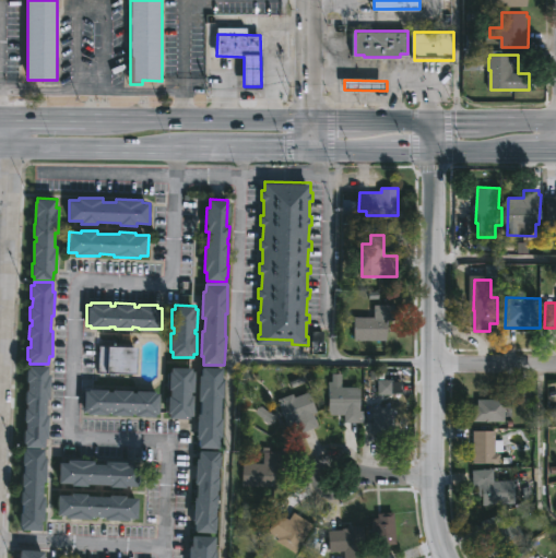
[(398,316),(398,319),(389,320),(388,340),(356,339),(356,316),(376,317),(376,305),(398,305),(398,316)]
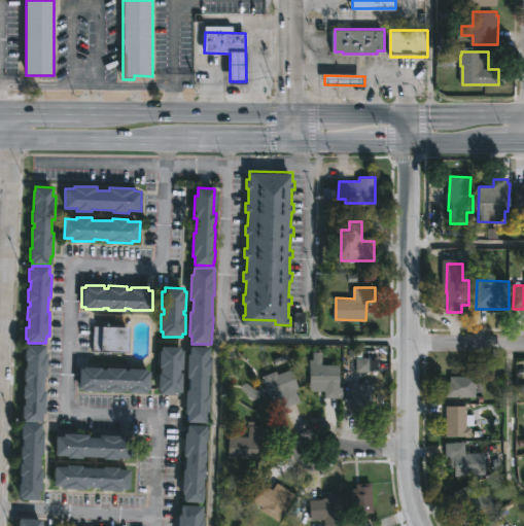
[(130,327),(129,353),(94,351),(95,326),(130,327)]
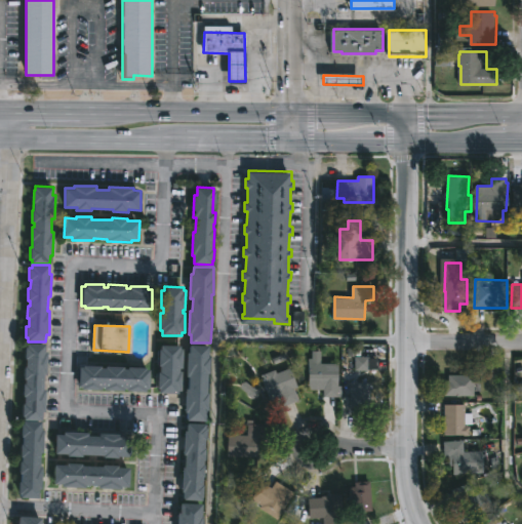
[(46,344),(46,375),(44,375),(44,390),(45,390),(45,412),(42,412),(42,420),(24,420),(24,417),(22,417),(23,404),(25,404),(25,397),(24,397),(24,384),(26,384),(26,379),(24,379),(25,367),(26,367),(26,347),(28,347),(28,344),(46,344)]
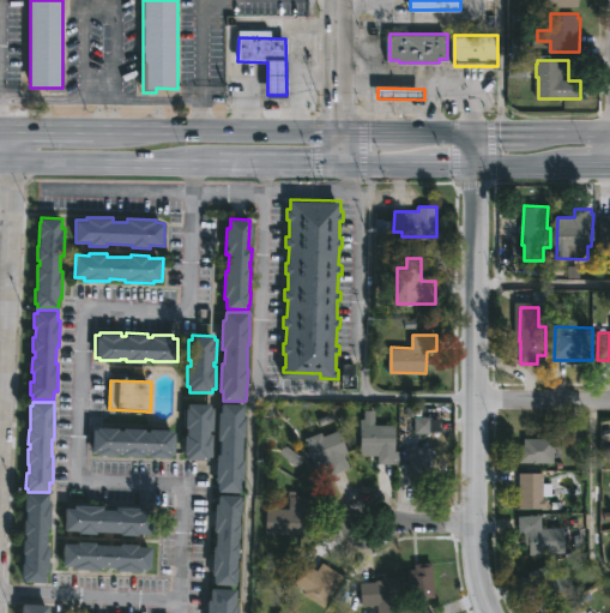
[(246,404),(246,437),(243,437),(242,461),(245,461),(243,480),(242,480),(242,493),(219,492),(219,484),(217,482),(218,455),(221,455),(222,442),(218,440),(219,413),(222,413),(223,403),(246,404)]
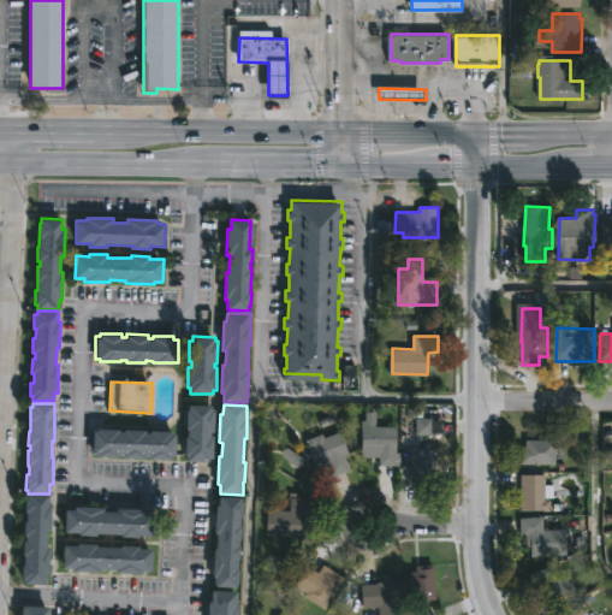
[(212,406),(212,409),(214,409),(214,432),(212,432),(212,436),(213,436),(213,459),(209,459),(209,462),(188,462),(188,456),(185,456),(186,437),(189,437),(189,430),(186,430),(186,411),(190,411),(190,406),(212,406)]
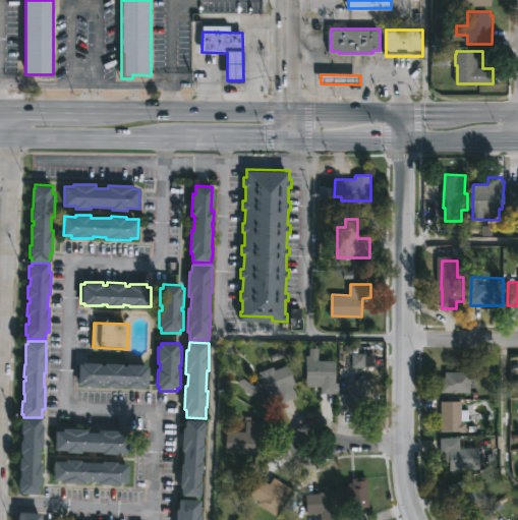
[(369,368),(369,354),(354,354),(354,368),(369,368)]
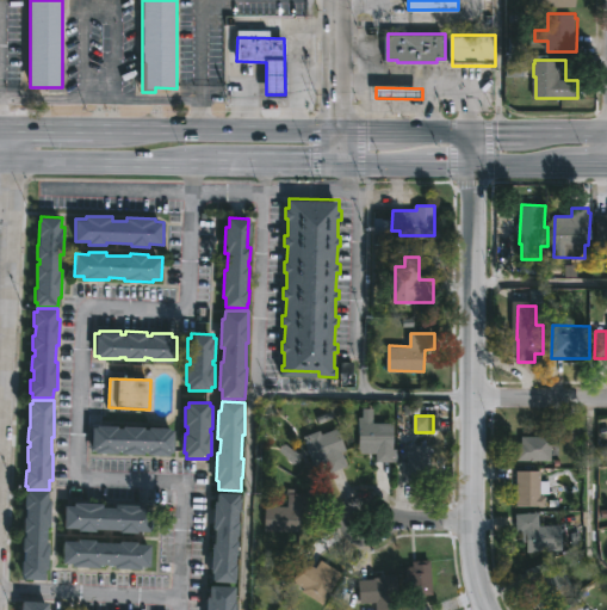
[(376,417),(376,423),(398,423),(398,442),(395,442),(395,449),(400,449),(400,456),(396,456),(396,461),(378,461),(378,454),(361,454),(361,417),(376,417)]
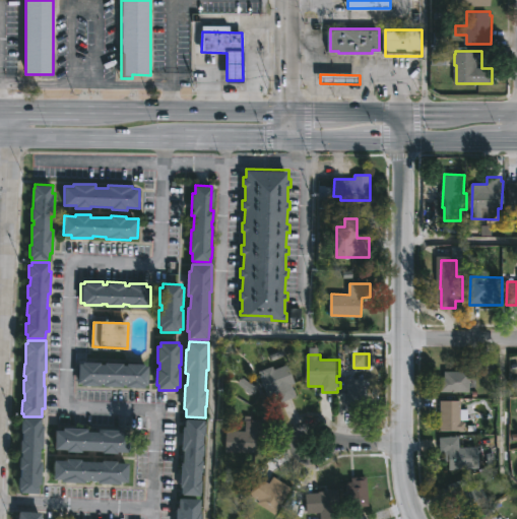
[(101,363),(101,365),(106,365),(106,363),(124,364),(124,366),(127,366),(127,364),(145,364),(145,366),(149,367),(148,385),(145,385),(145,388),(126,387),(126,385),(123,385),(123,387),(104,386),(104,384),(101,384),(101,386),(81,385),(81,383),(78,383),(78,381),(77,381),(79,364),(83,364),(83,363),(101,363)]
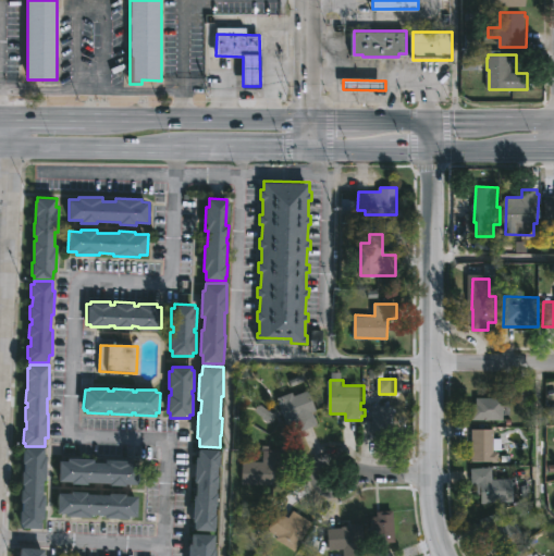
[(309,391),(317,410),(314,411),(319,423),(302,430),(298,420),(288,423),(279,398),(294,392),(295,396),(309,391)]
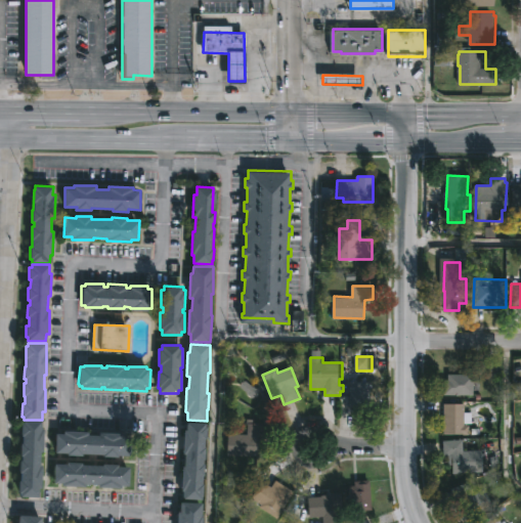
[(475,374),(475,376),(482,376),(482,390),(475,390),(475,395),(445,395),(445,380),(449,380),(449,374),(475,374)]
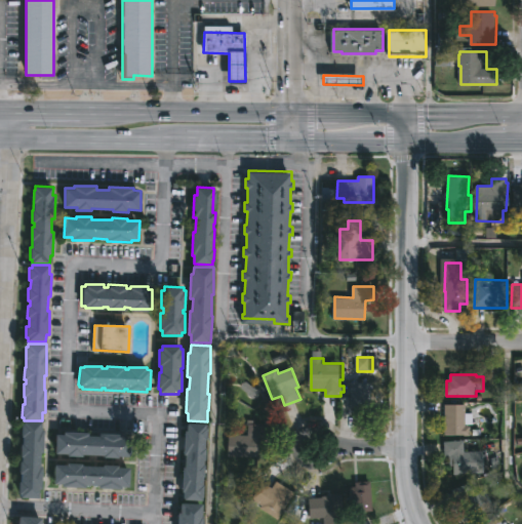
[(368,390),(368,393),(371,393),(371,407),(352,407),(352,381),(371,381),(371,390),(368,390)]
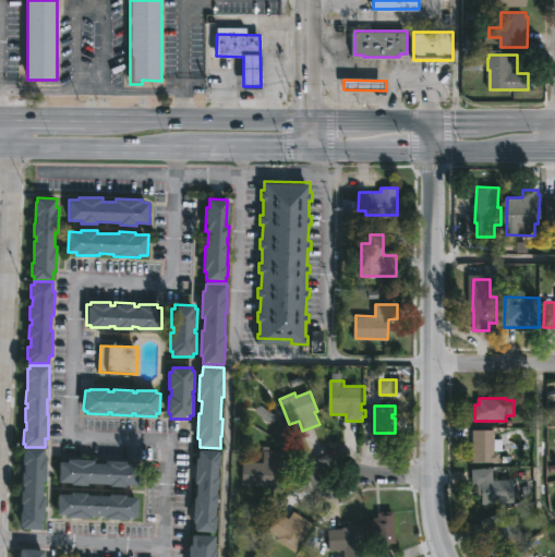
[(496,431),(496,439),(504,439),(504,450),(496,450),(496,452),(501,452),(501,463),(473,462),(474,430),(496,431)]
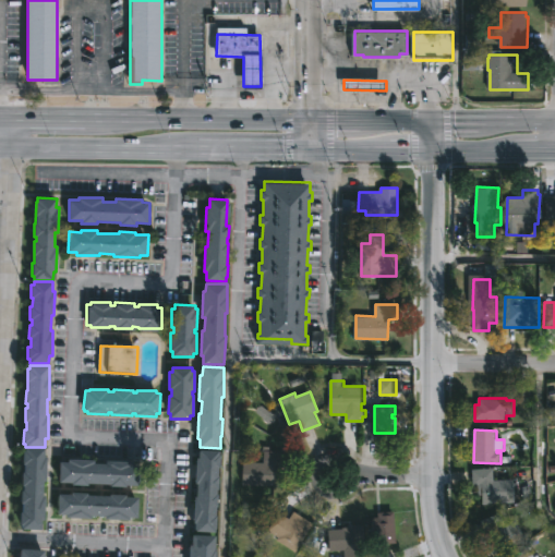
[(287,451),(286,468),(279,468),(279,476),(276,476),(276,486),(244,485),(244,462),(264,462),(265,461),(258,461),(260,451),(264,451),(264,447),(272,447),(270,451),(287,451)]
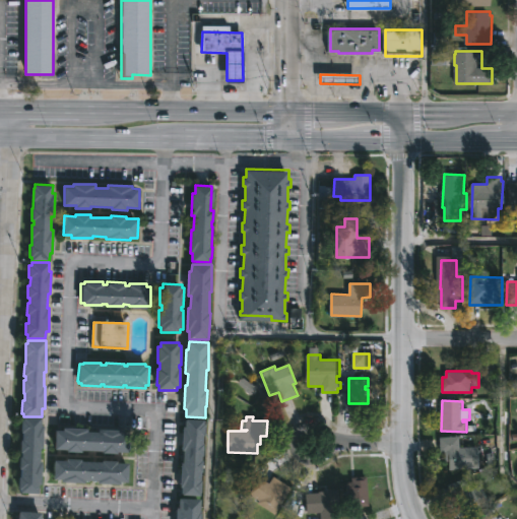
[(42,417),(42,427),(44,427),(43,449),(41,449),(40,462),(42,462),(41,485),(39,485),(39,494),(20,494),(20,490),(18,490),(19,477),(21,477),(21,470),(19,470),(20,457),(21,457),(22,453),(20,453),(21,441),(22,441),(23,434),(21,434),(21,420),(23,420),(23,417),(42,417)]
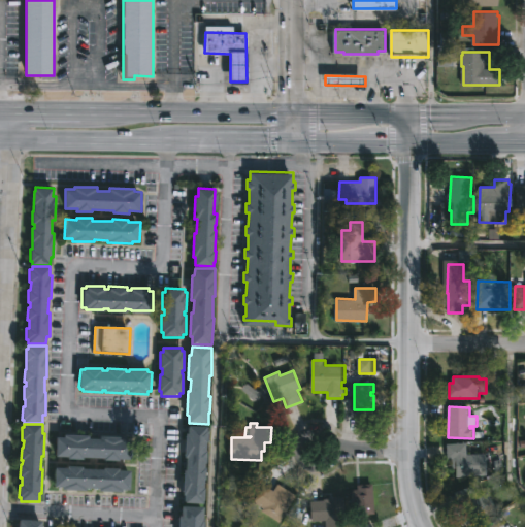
[(209,431),(207,443),(207,464),(206,464),(206,469),(207,469),(206,481),(205,481),(206,496),(184,496),(186,471),(188,471),(189,459),(186,459),(187,428),(208,428),(209,431)]
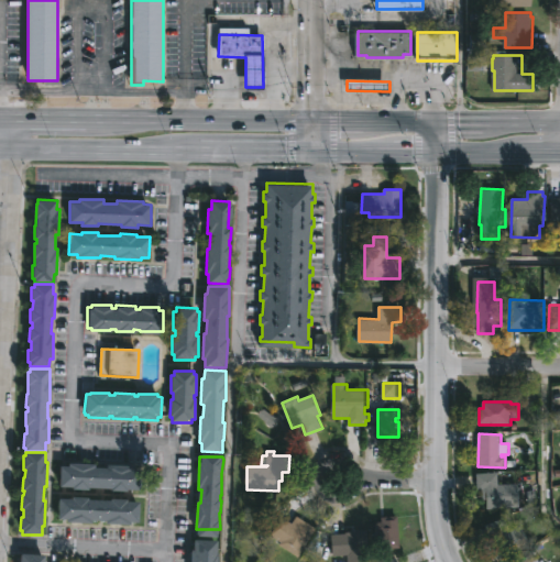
[(99,463),(99,465),(111,466),(111,463),(138,464),(138,466),(143,467),(142,488),(132,487),(132,489),(116,489),(116,487),(94,486),(94,488),(77,487),(77,485),(64,485),(65,464),(73,464),(73,461),(99,463)]
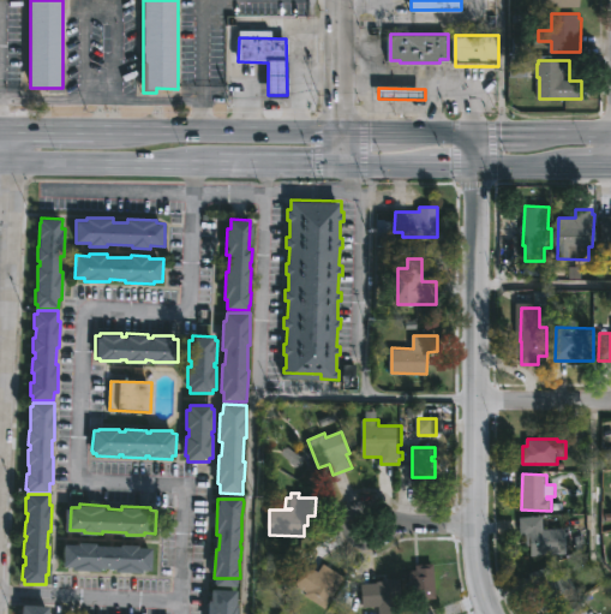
[(544,516),(545,529),(567,529),(568,554),(532,555),(532,546),(528,546),(527,540),(522,540),(521,517),(544,516)]
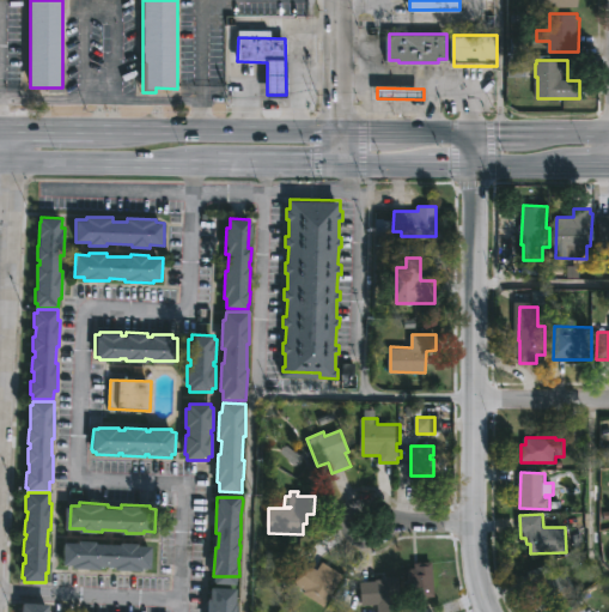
[(102,540),(102,544),(126,545),(126,541),(157,545),(157,568),(147,568),(147,570),(120,569),(120,567),(105,567),(105,569),(78,568),(78,564),(68,564),(69,543),(84,543),(84,540),(102,540)]
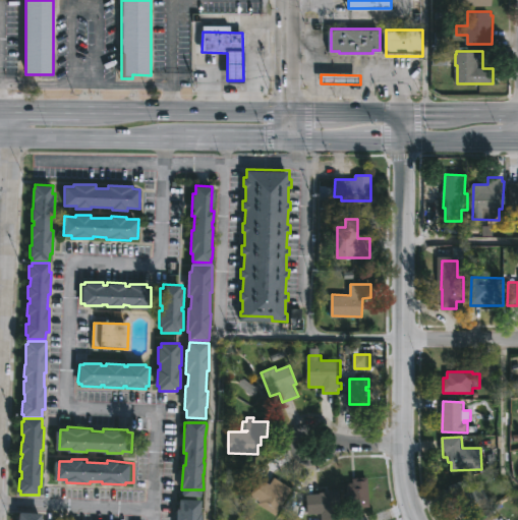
[(276,477),(293,488),(276,515),(260,504),(261,502),(250,495),(262,479),(271,485),(276,477)]
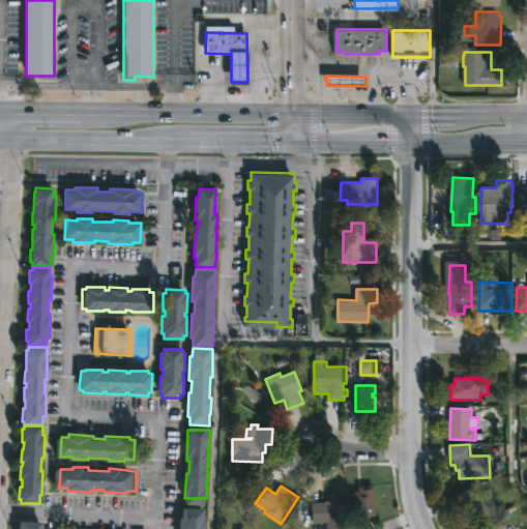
[(377,517),(356,518),(355,492),(360,491),(359,487),(376,486),(377,517)]
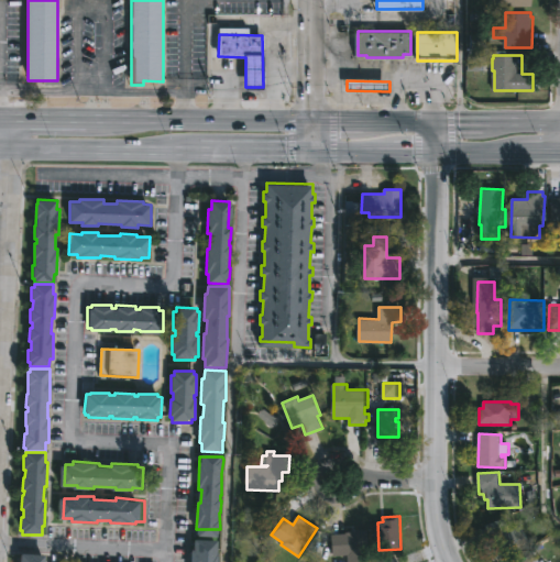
[(507,517),(512,530),(523,526),(530,546),(511,553),(512,557),(497,561),(489,539),(491,538),(486,525),(507,517)]
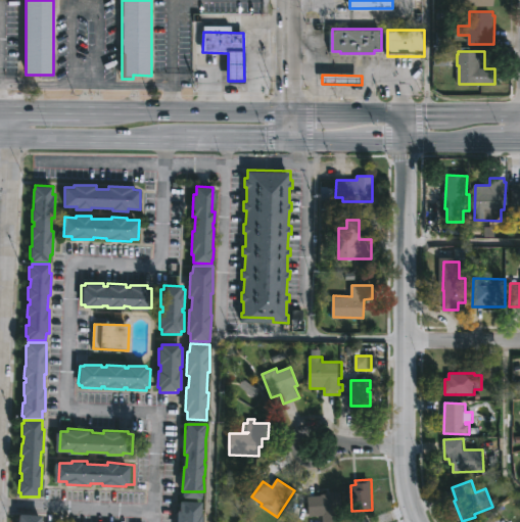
[(344,492),(345,521),(324,521),(324,516),(310,517),(309,496),(344,492)]
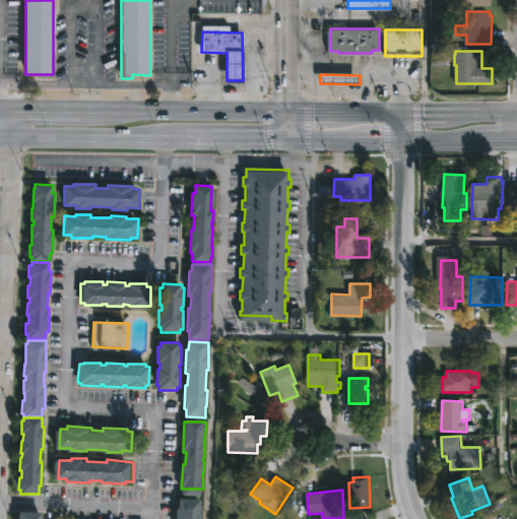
[(201,500),(201,518),(176,518),(177,508),(179,508),(180,499),(201,500)]
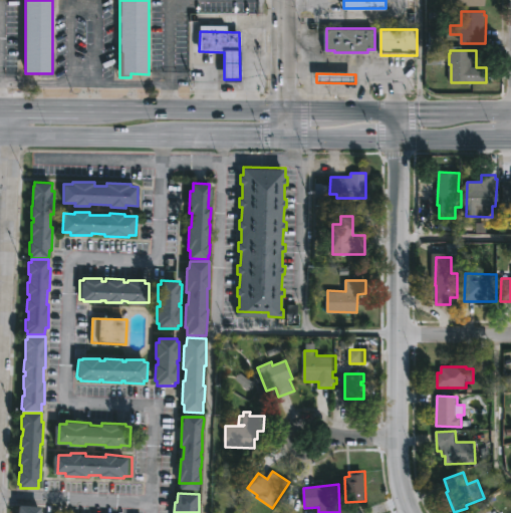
[(493,511),(494,512),(496,510),(498,512),(475,512),(493,500),(498,507),(493,511)]
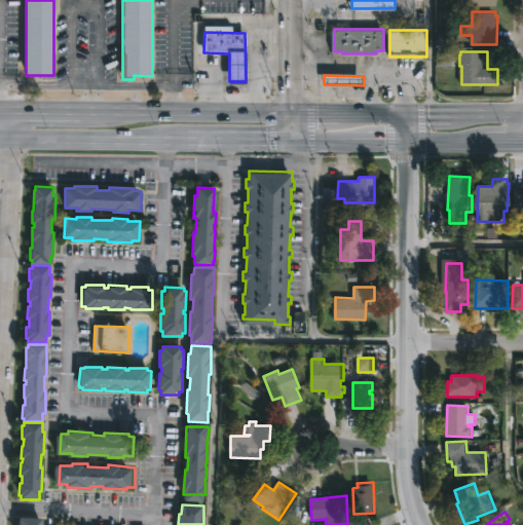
[(41,517),(41,524),(15,524),(16,523),(19,524),(19,516),(41,517)]
